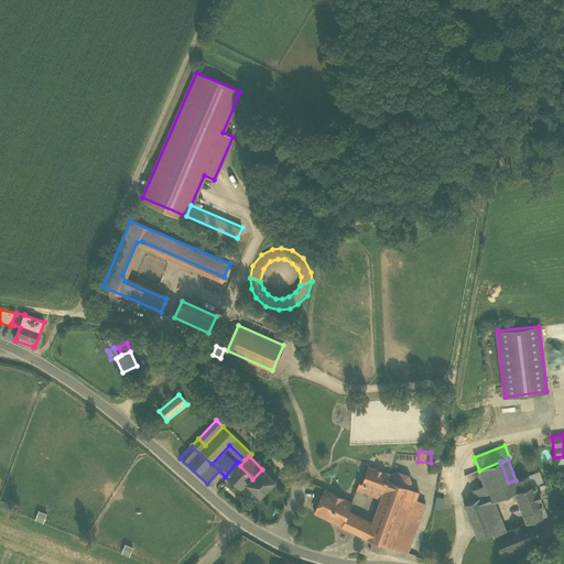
[(247,485),(252,479),(240,466),(237,462),(225,477),(241,491),(248,485),(247,485)]
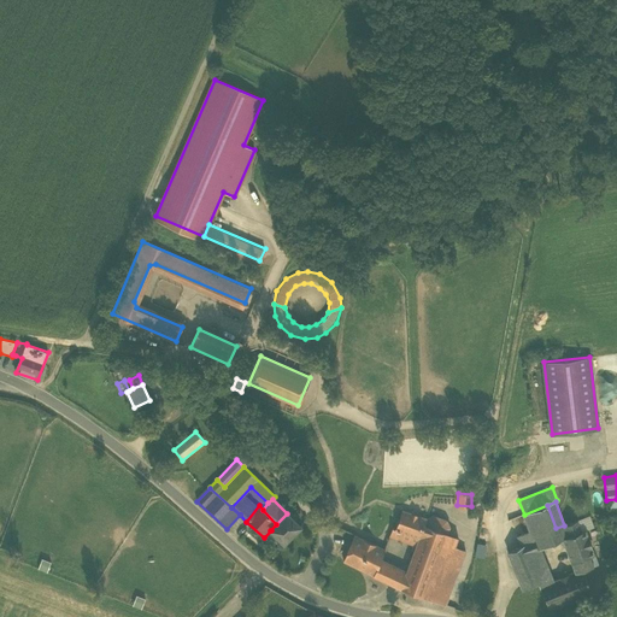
[(560,540),(556,528),(547,505),(524,515),(530,532),(534,541),(538,550),(540,548),(560,540)]
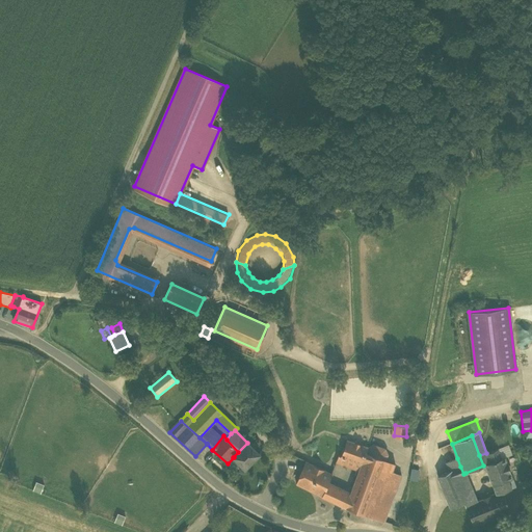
[(341,457),(362,464),(366,453),(368,447),(347,440),(341,456),(341,457)]
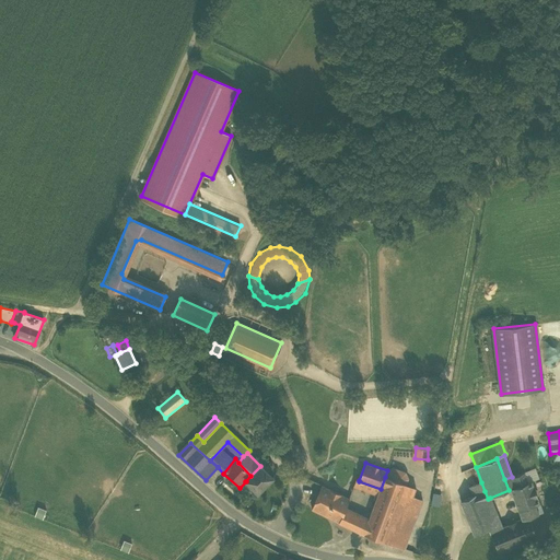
[(246,481),(257,493),(271,480),(272,478),(260,466),(251,476),(245,481),(246,481)]
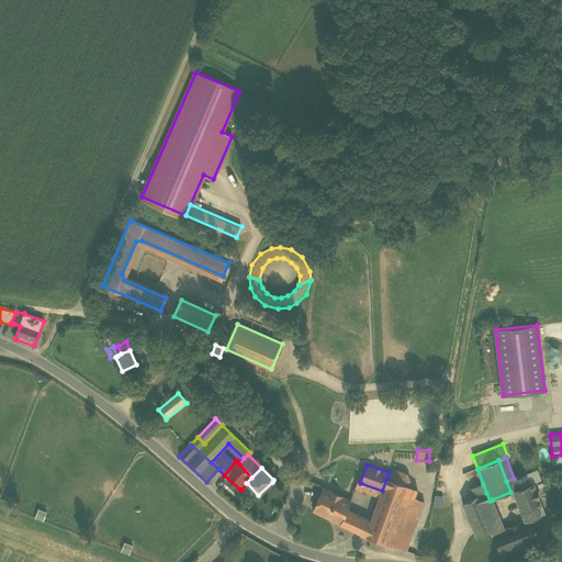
[(380,496),(377,504),(398,512),(407,486),(409,480),(407,474),(395,470),(389,472),(386,479),(382,491),(380,496)]
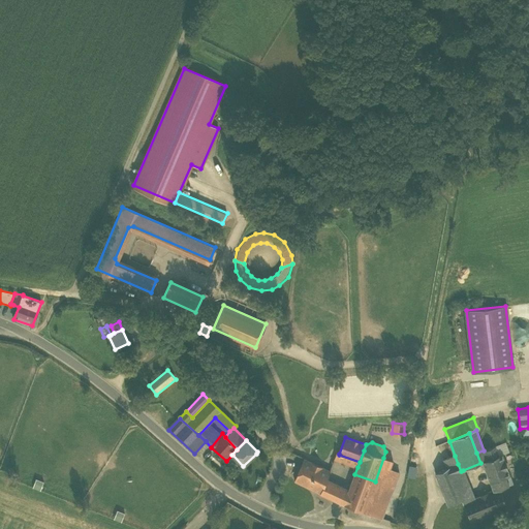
[(505,442),(495,445),(498,456),(501,455),(508,452),(505,442)]
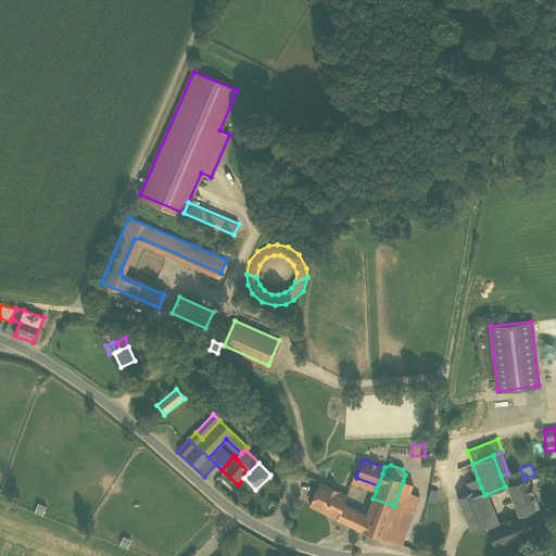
[(507,484),(523,479),(520,468),(508,474),(501,476),(505,487),(507,485),(507,484)]
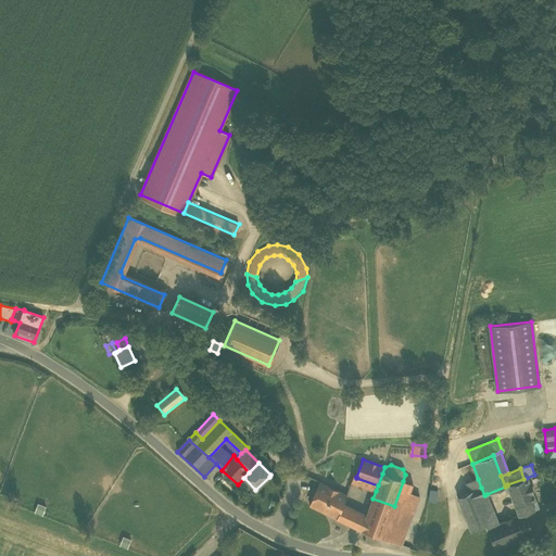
[(356,478),(356,477),(353,476),(351,482),(376,491),(378,485),(356,478)]
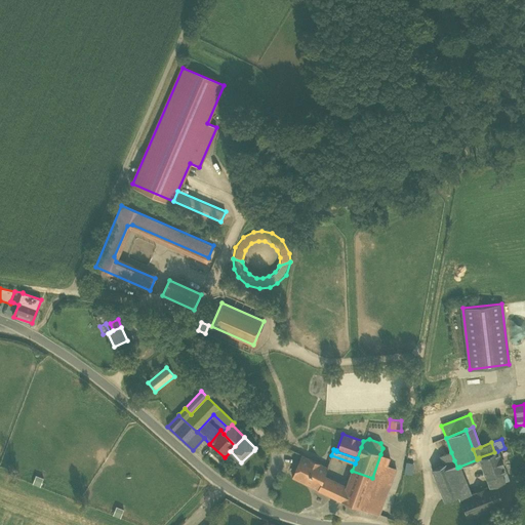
[(505,472),(497,451),(494,452),(479,457),(479,458),(486,478),(501,473),(505,472)]
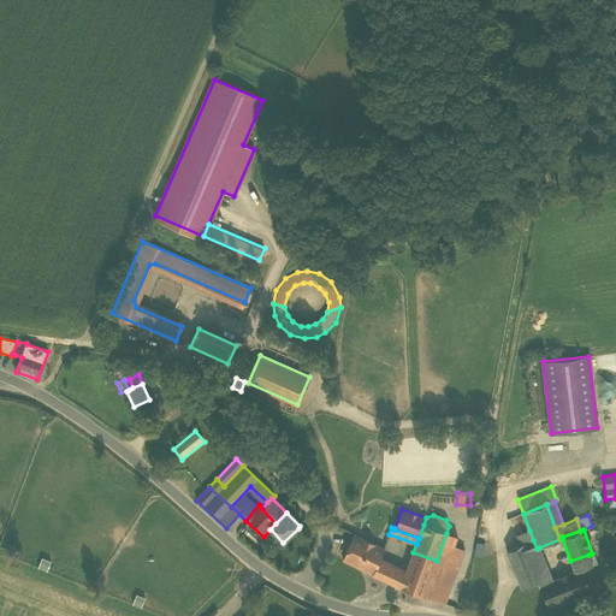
[(516,535),(521,545),(522,545),(533,540),(529,531),(516,535)]
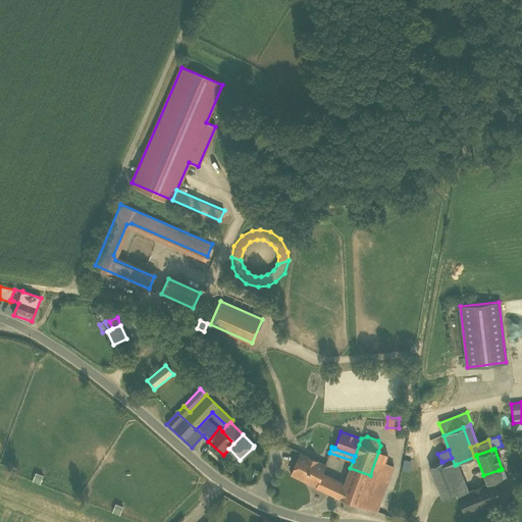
[(387,455),(378,452),(370,475),(359,505),(376,512),(393,466),(384,463),(387,455)]
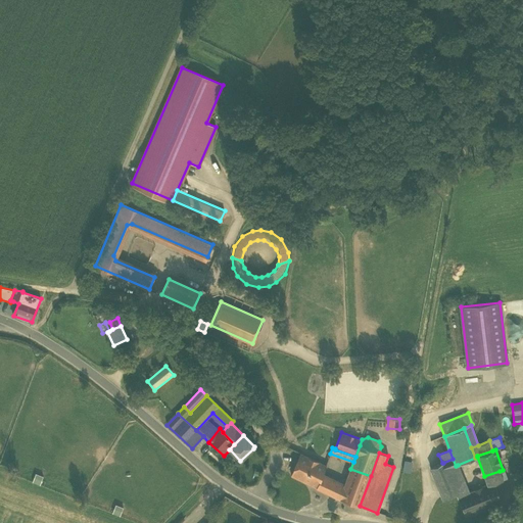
[(291,476),(318,488),(322,476),(326,466),(300,454),(291,476)]
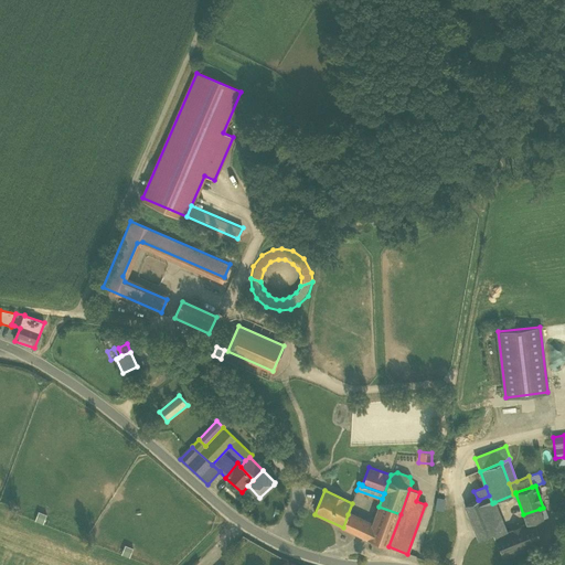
[(489,496),(479,500),(482,508),(492,503),(489,496)]
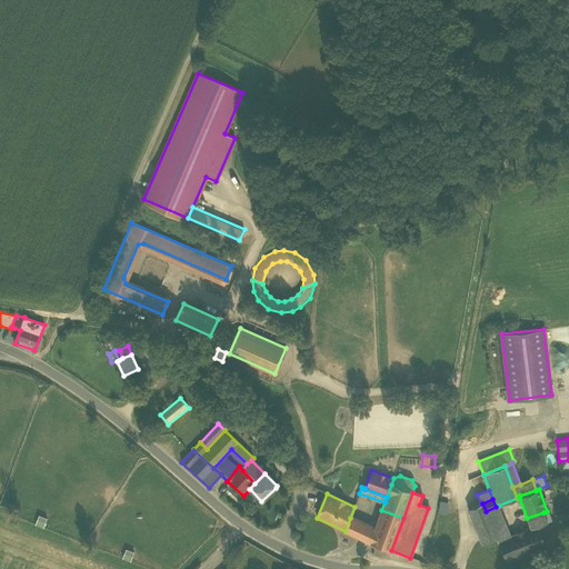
[(449,502),(440,501),(438,512),(447,513),(449,502)]
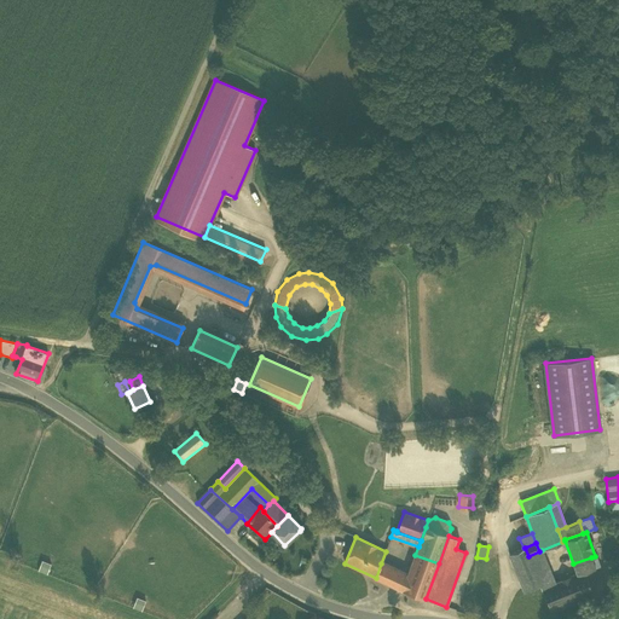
[(524,548),(509,554),(525,593),(541,585),(528,556),(525,548),(524,548)]
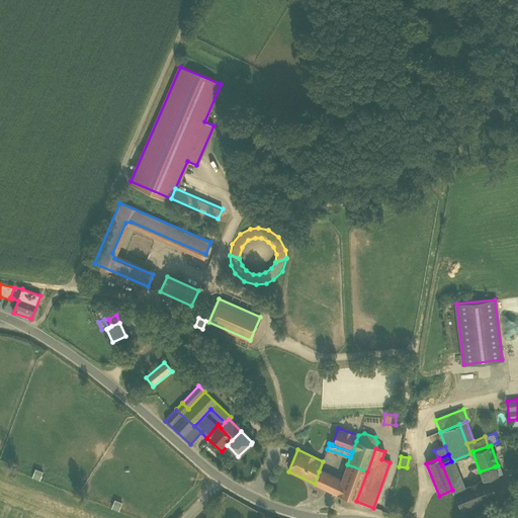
[(452,490),(453,492),(464,488),(453,460),(451,461),(442,465),(452,490)]
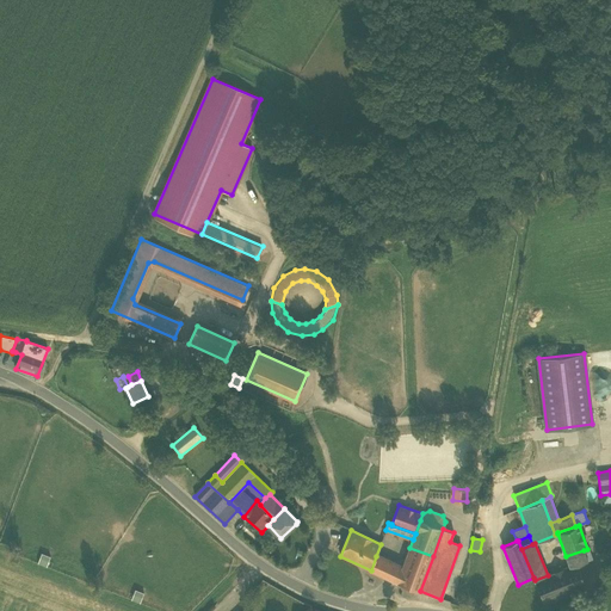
[(420,591),(433,556),(409,548),(402,568),(397,582),(420,591)]
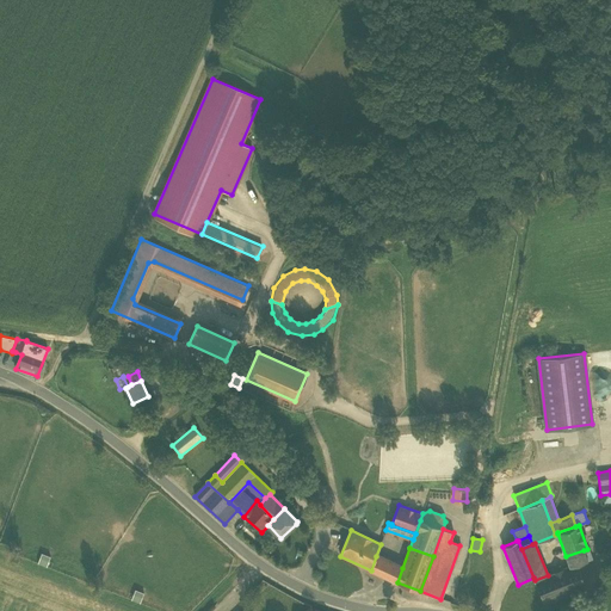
[(566,556),(569,566),(569,567),(576,565),(588,561),(584,550),(566,556)]
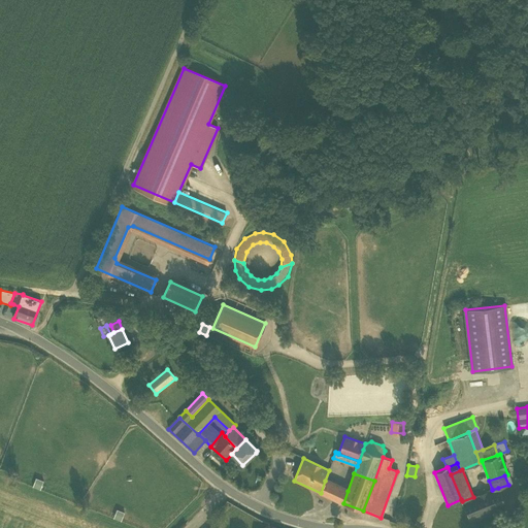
[(43,481),(36,477),(32,487),(40,490),(43,481)]
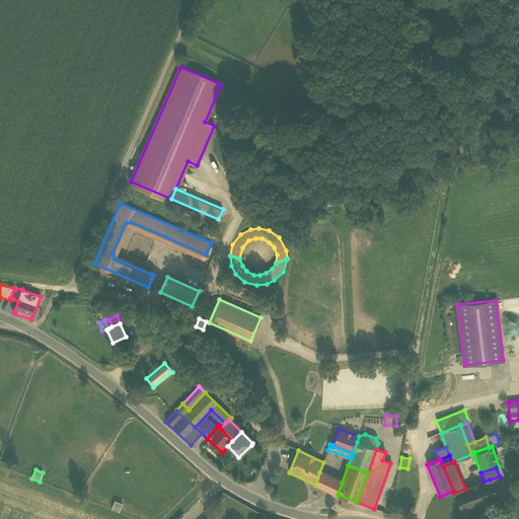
[(315,485),(329,491),(334,478),(319,472),(315,485)]
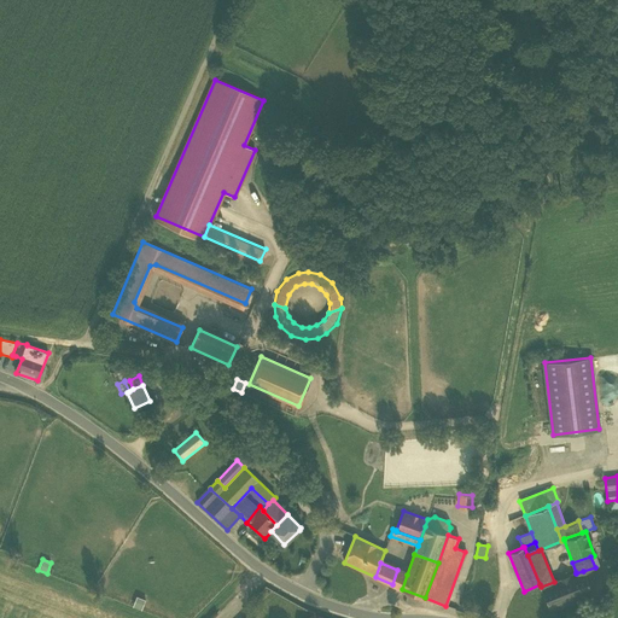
[(407,575),(397,570),(392,584),(402,589),(407,575)]
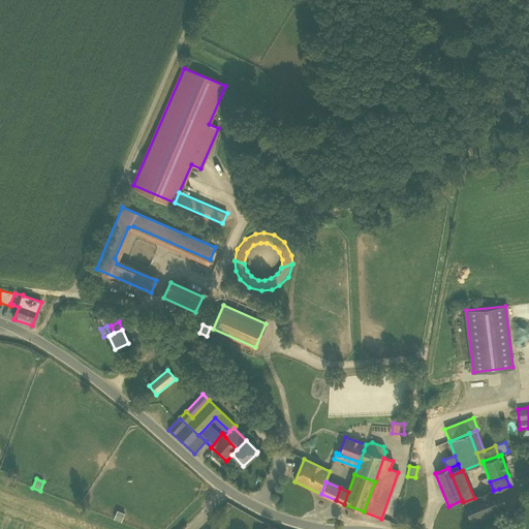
[(507,508),(499,489),(493,491),(493,490),(474,498),(463,502),(471,523),(507,508)]
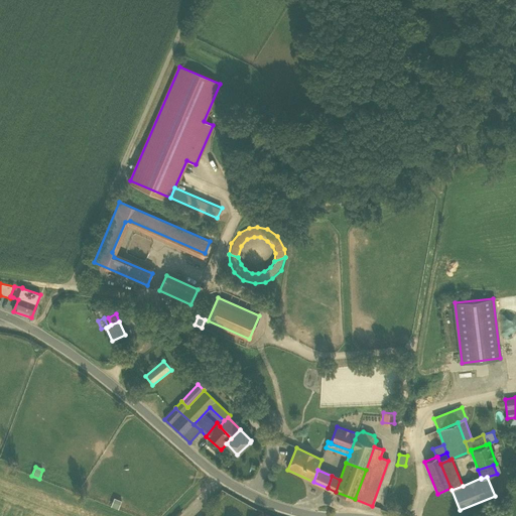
[(122,501),(114,498),(111,507),(118,510),(122,501)]
